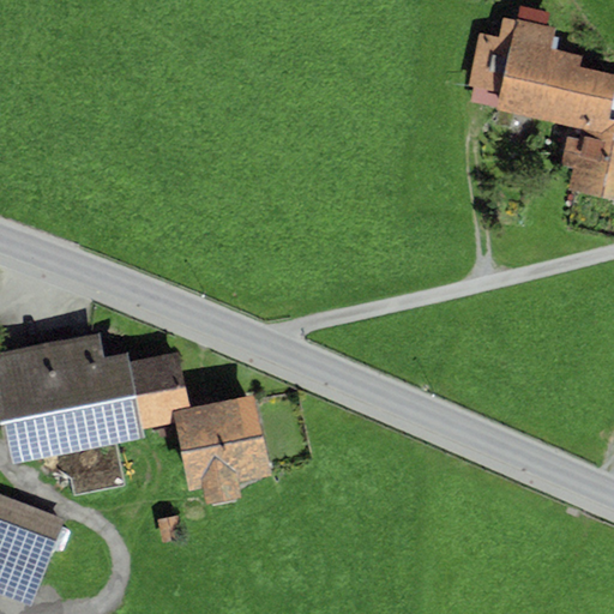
[(517,20),(503,18),(499,36),(477,31),(465,86),(473,89),(498,94),(495,107),(494,110),(497,110),(513,114),(581,128),(578,139),(567,137),(561,164),(572,167),(569,190),(613,199),(613,73),(578,66),(581,56),(549,49),(554,28),(546,25),(549,12),(521,6),(517,20)]
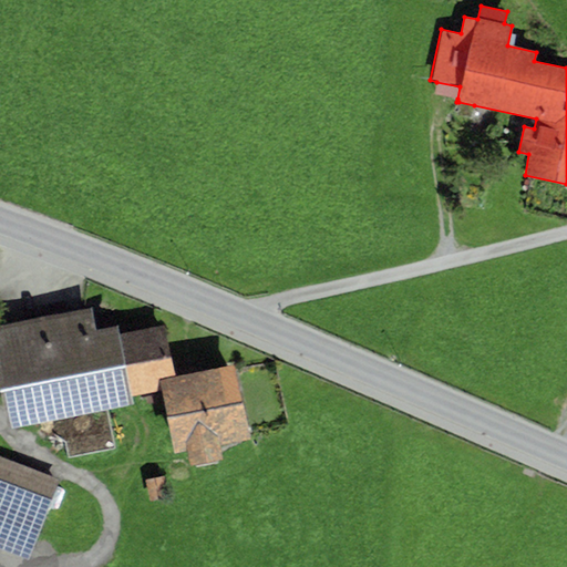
[(460,86),(436,82),(433,93),(457,99),(460,86)]
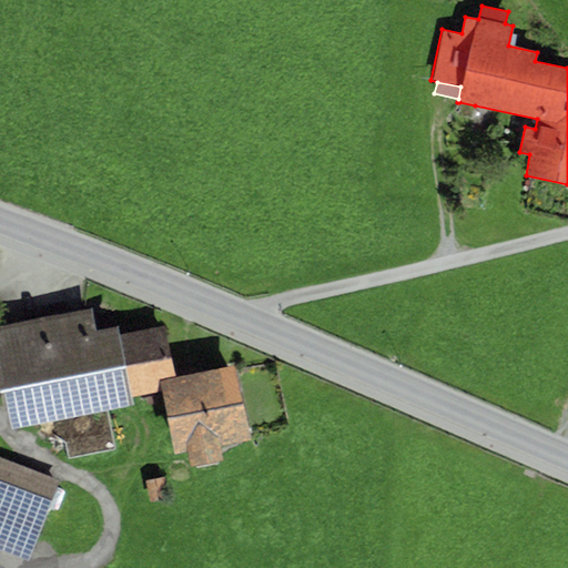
[(475,105),(459,102),(457,113),(472,117),(475,105)]
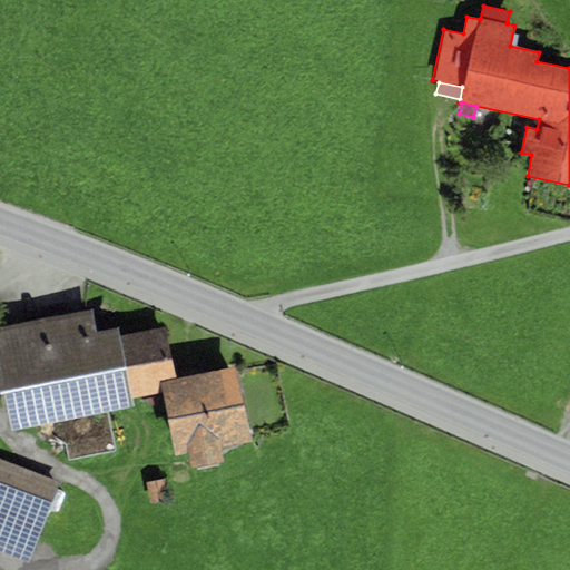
[(0,394),(8,431),(134,405),(131,399),(161,393),(158,380),(175,376),(165,326),(120,335),(118,327),(96,332),(91,308),(0,326),(0,394)]
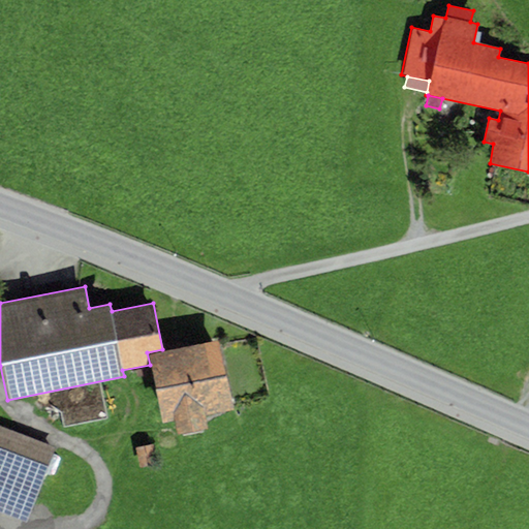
[(162,349),(147,352),(150,365),(161,423),(174,421),(177,432),(182,431),(182,435),(203,431),(201,427),(207,426),(205,415),(234,409),(219,338),(162,349)]
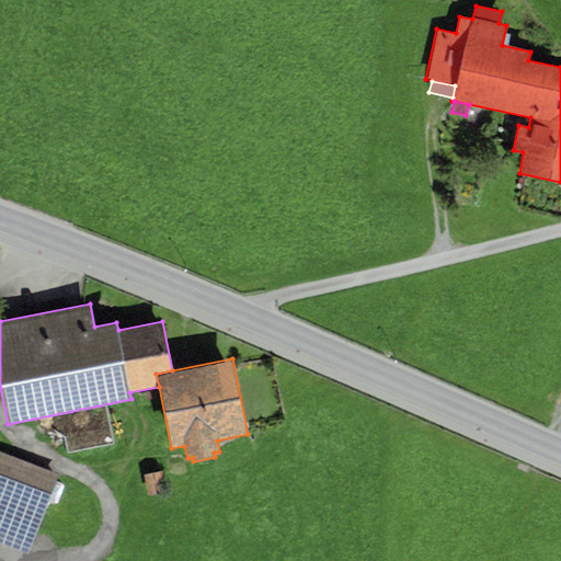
[(112,438),(107,420),(66,428),(69,447),(112,438)]
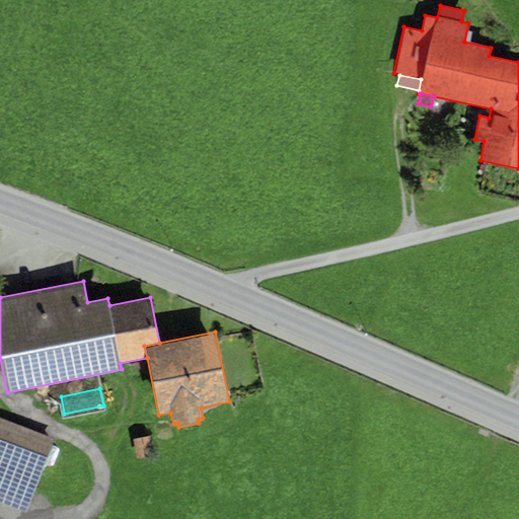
[(57,442),(0,421),(0,503),(29,514),(57,442)]
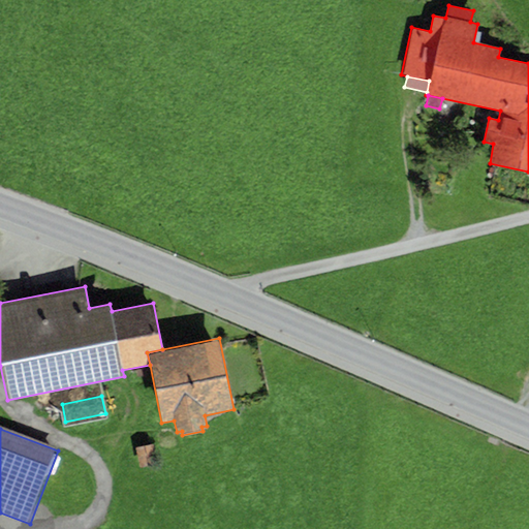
[(152,444),(135,448),(139,468),(157,464),(152,444)]
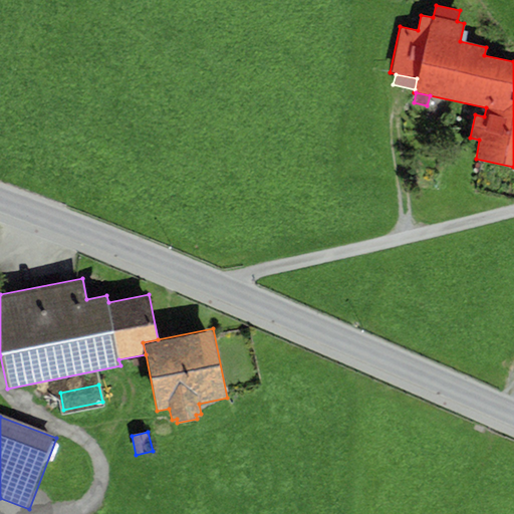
All buildings are outlined.
